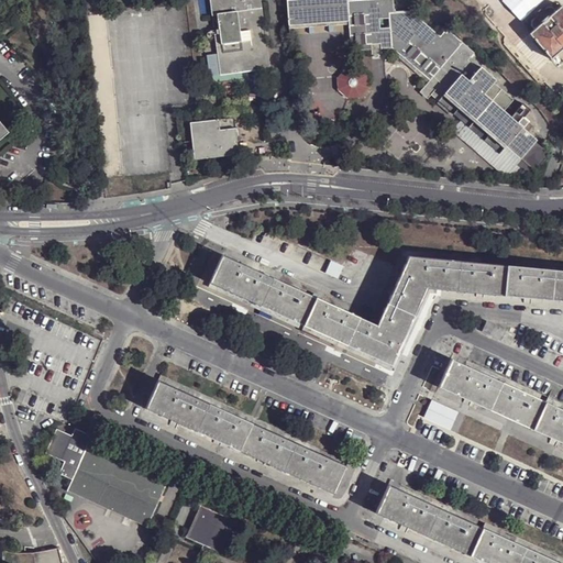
[(219,77),(268,70),(264,40),(260,41),(258,32),(257,26),(262,25),(258,0),(208,0),(211,18),(216,17),(218,35),(213,36),(216,56),(219,77)]
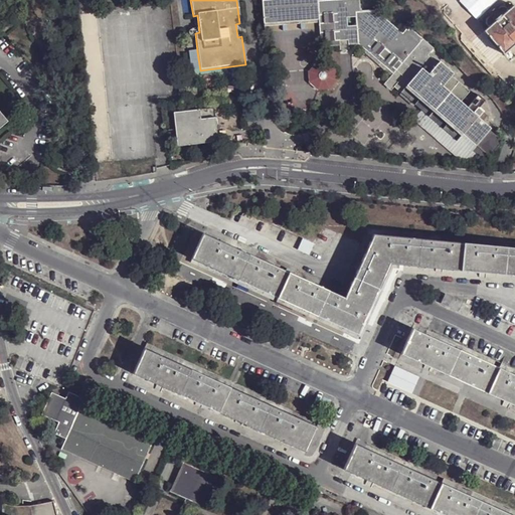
[(401,35),(374,12),(359,14),(357,0),(271,0),(271,1),(262,3),(264,25),(317,21),(320,48),(325,48),(338,47),(338,42),(346,41),(347,46),(357,45),(391,75),(398,81),(392,89),(400,95),(405,89),(420,70),(427,76),(437,66),(426,56),(433,50),(407,29),(401,35)]
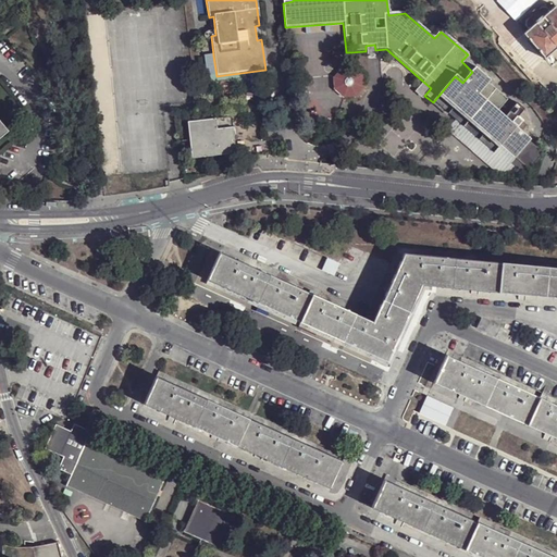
[(556,11),(554,7),(547,12),(528,29),(521,35),(543,60),(548,54),(556,47),(556,11)]
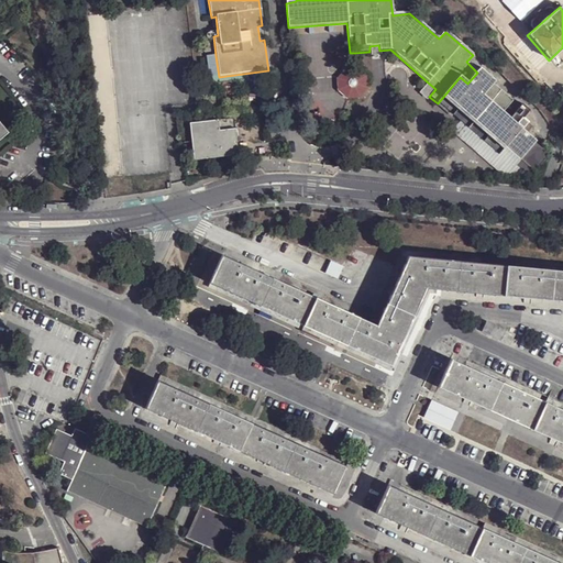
[(530,25),(533,30),(553,12),(550,9),(545,9),(542,11),(541,10),(533,17),(534,18),(530,21),(530,25)]
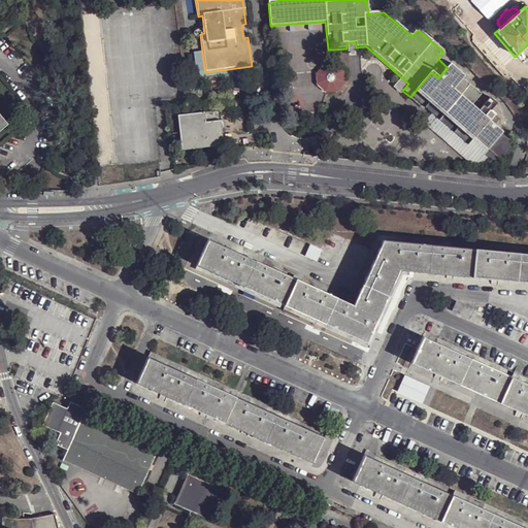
[(243,38),(248,37),(253,36),(251,28),(242,30),(243,38)]
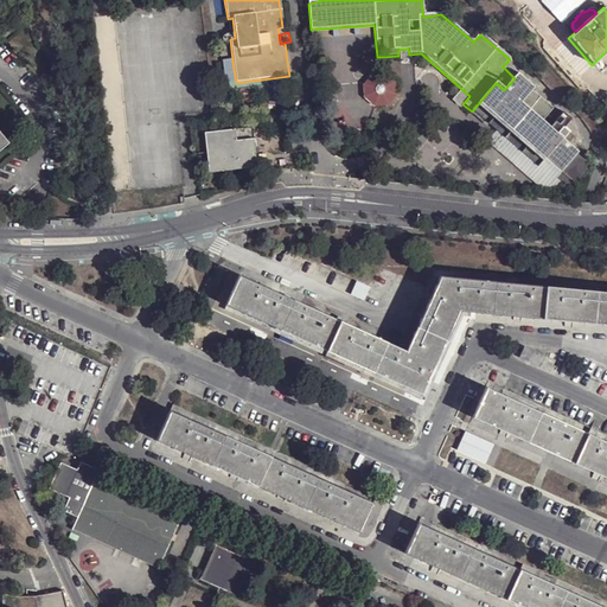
[(398,50),(398,56),(398,61),(409,61),(409,55),(408,49),(398,50)]
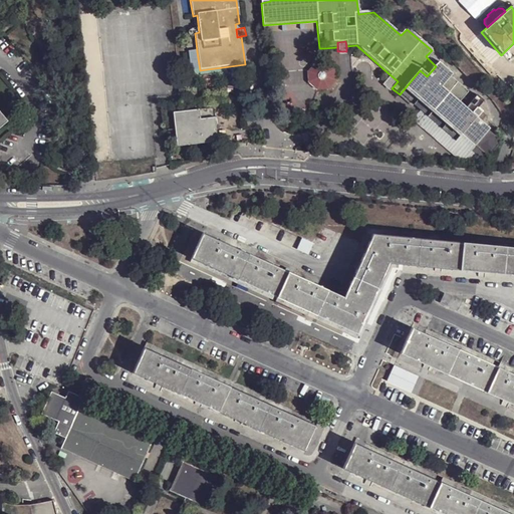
[(188,52),(191,71),(200,70),(197,51),(188,52)]
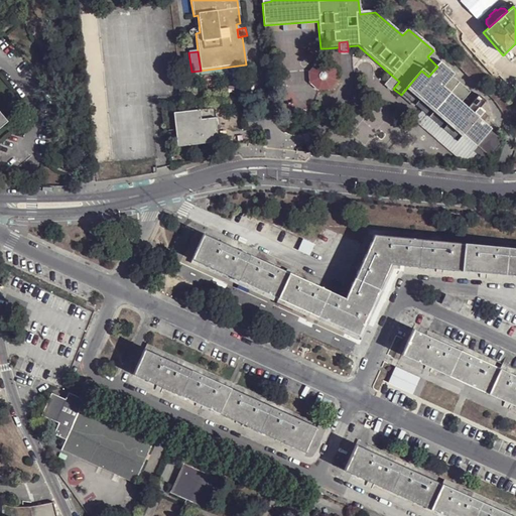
[(327,63),(321,65),(314,65),(307,74),(308,84),(316,92),(329,92),(336,83),(335,71),(327,63)]
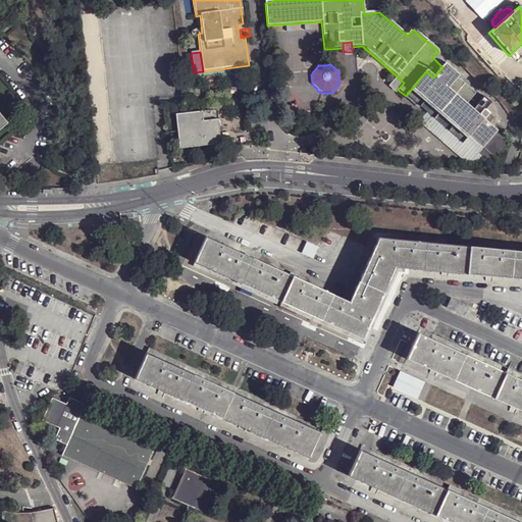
[(426,71),(411,90),(467,138),(482,120),(466,106),(448,90),(457,80),(458,76),(445,64),(442,67),(433,77),(426,71)]
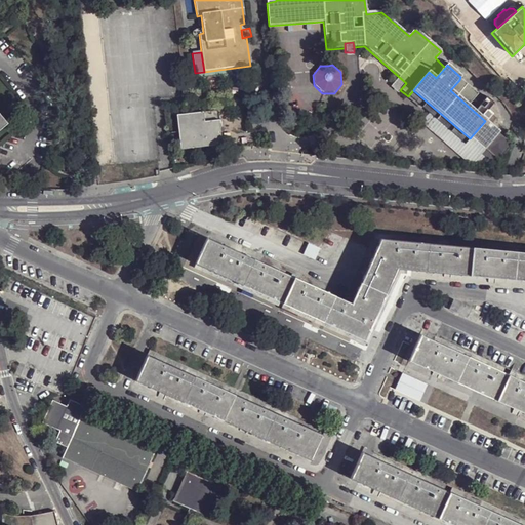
[(390,88),(397,94),(400,90),(406,83),(399,77),(390,88)]
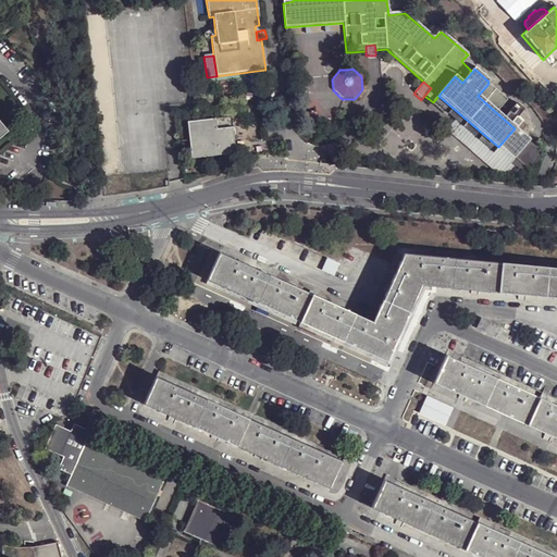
[(478,96),(497,113),(499,110),(506,101),(487,85),(478,96)]
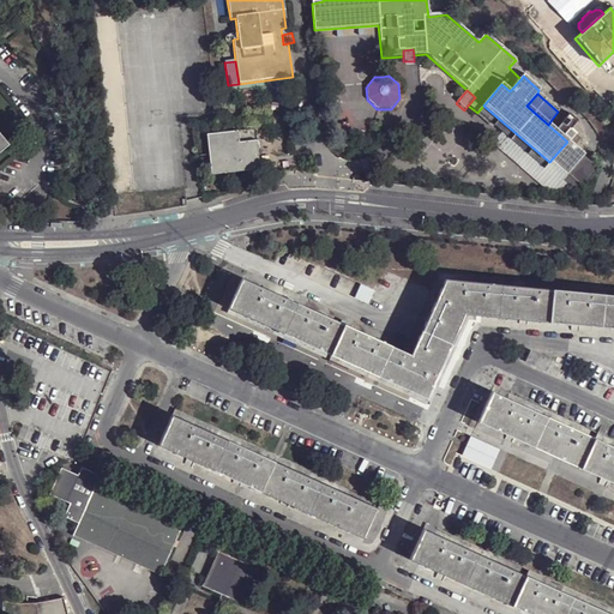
[(567,142),(584,156),(587,152),(577,144),(559,128),(551,121),(548,125),(567,142)]
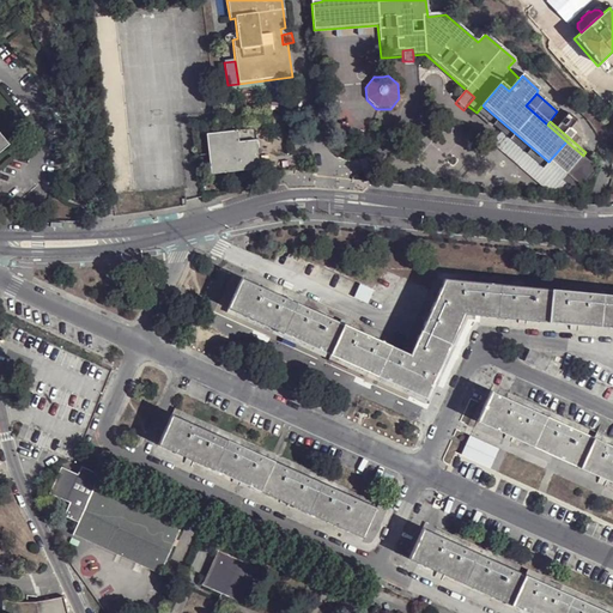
[(558,128),(576,144),(581,138),(563,121),(558,128)]
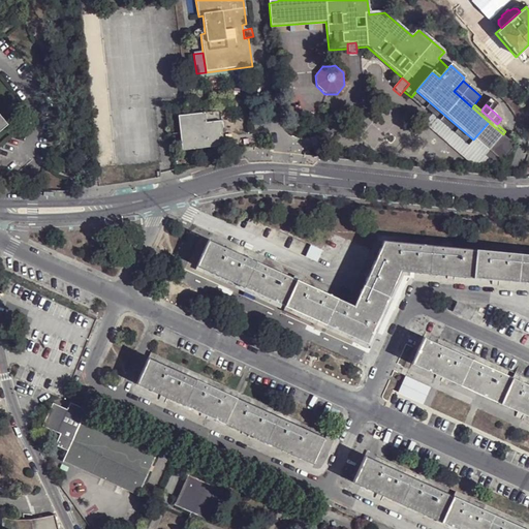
[(207,123),(221,122),(220,113),(206,114),(207,123)]
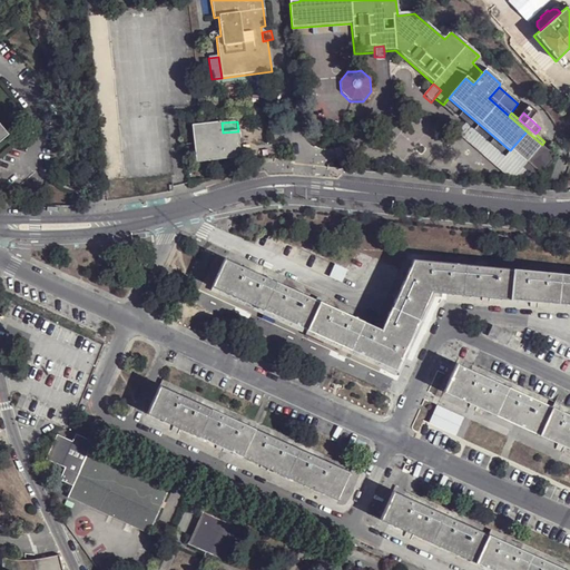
[(194,126),(197,161),(242,157),(238,131),(223,133),(222,123),(194,126)]
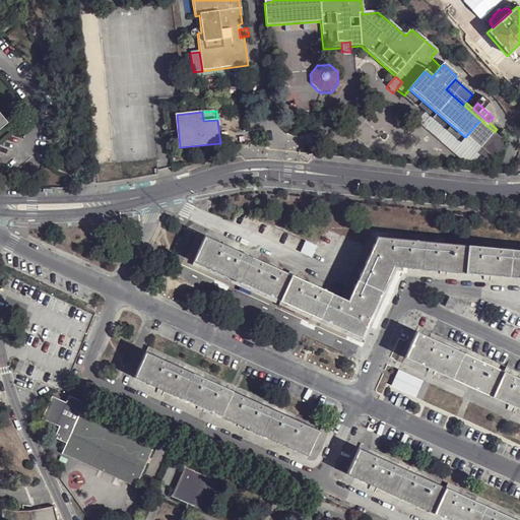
[(452,150),(459,142),(427,115),(419,123),(452,150)]
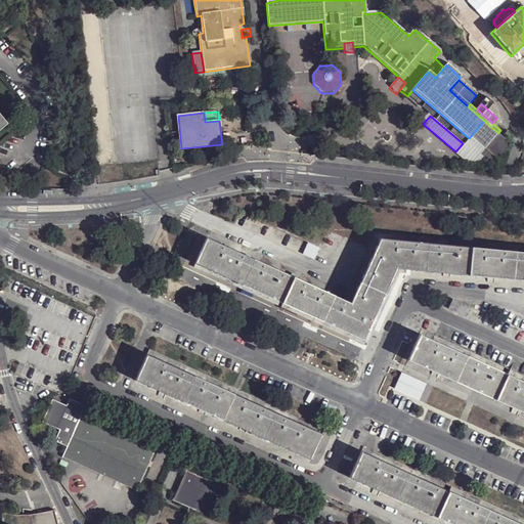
[(483,150),(498,133),(484,121),(469,138),(483,150)]
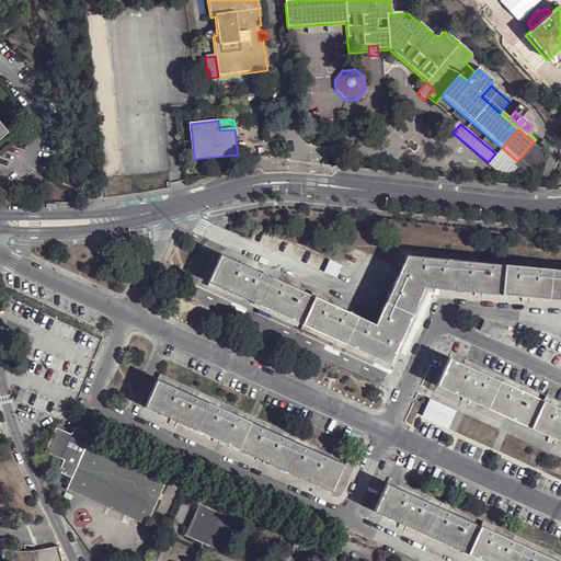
[(527,178),(547,155),(534,142),(517,161),(514,165),(527,178)]
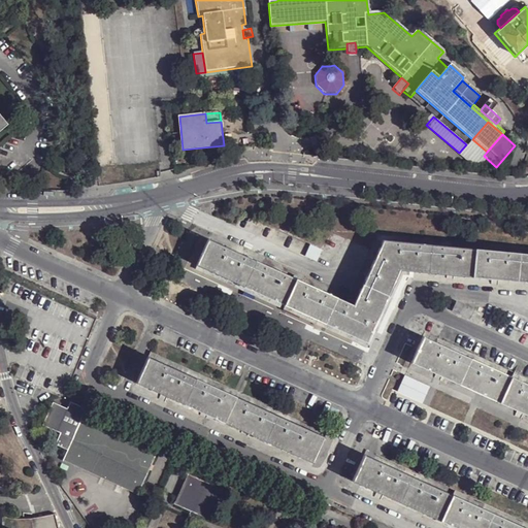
[(244,288),(256,261),(207,239),(195,266),(244,288)]
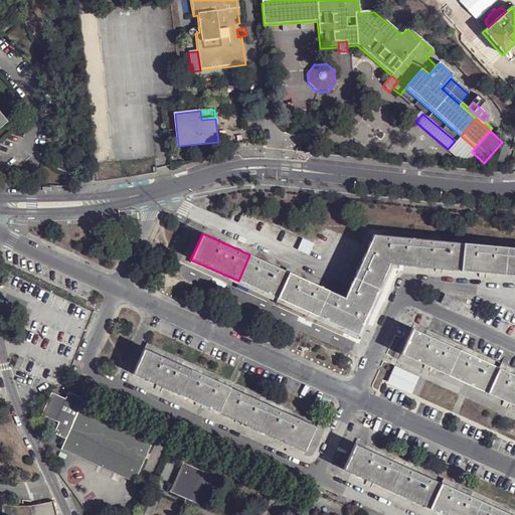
[(410,266),(409,237),(373,234),(362,260),(386,273),(390,264),(410,266)]
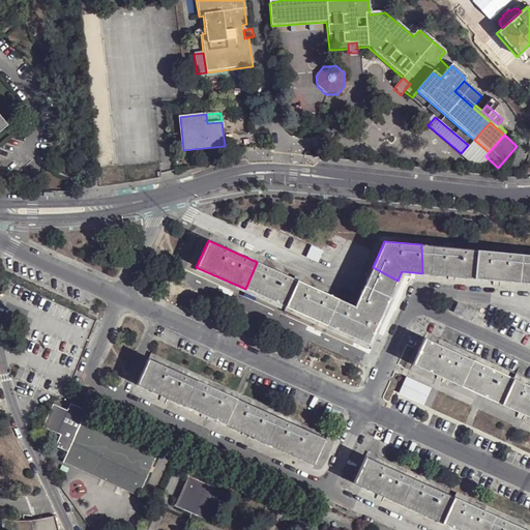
[(473,277),(474,249),(450,247),(421,244),(422,273),(449,275),(455,276),(473,277)]
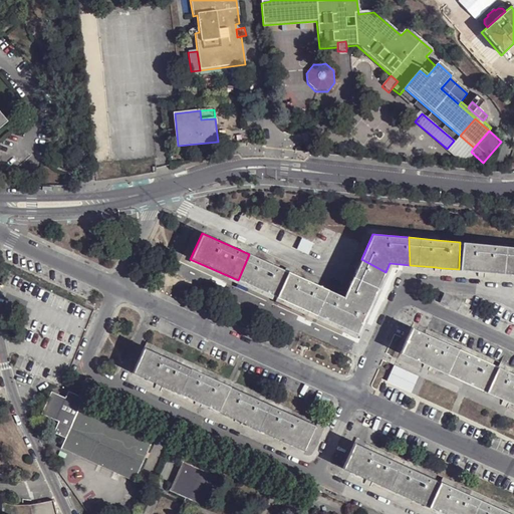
[(507,273),(509,246),(489,245),(460,242),(459,269),(479,271),(486,272),(507,273)]
